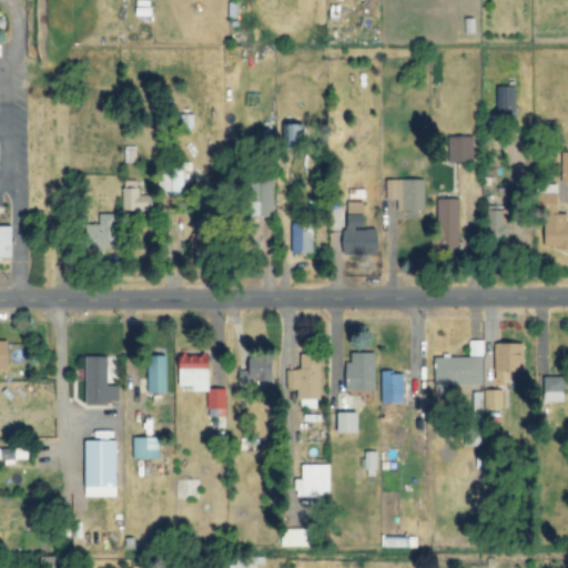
[(496,121),(515,121),(515,87),(496,87),(496,121)]
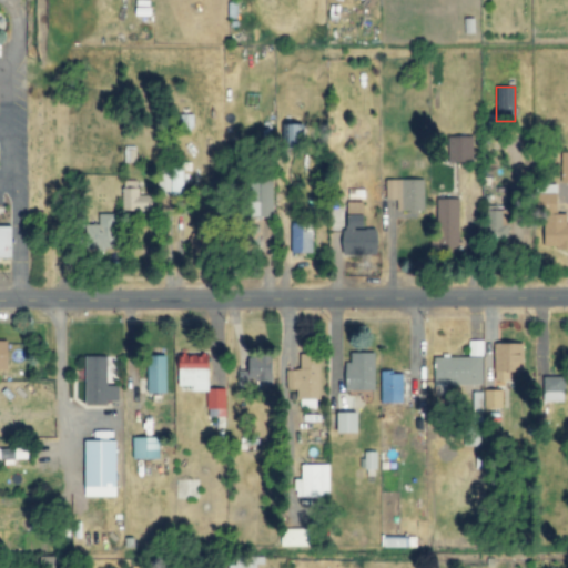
[(282,148),(302,149),(303,125),(282,124),(282,148)]
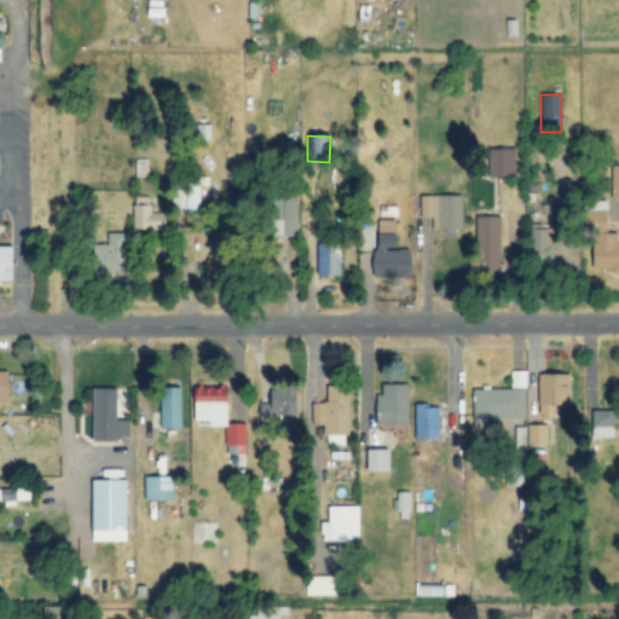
[(514,150),(499,149),(498,167),(513,168),(514,150)]
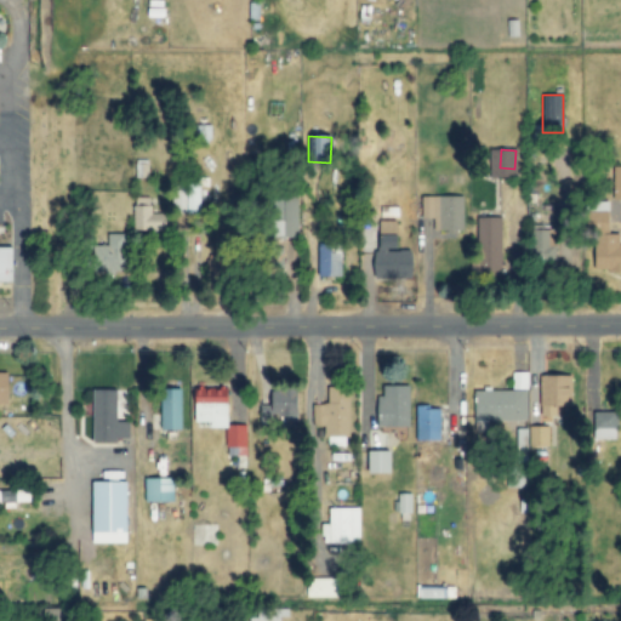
[(200,215),(200,183),(180,184),(180,215),(200,215)]
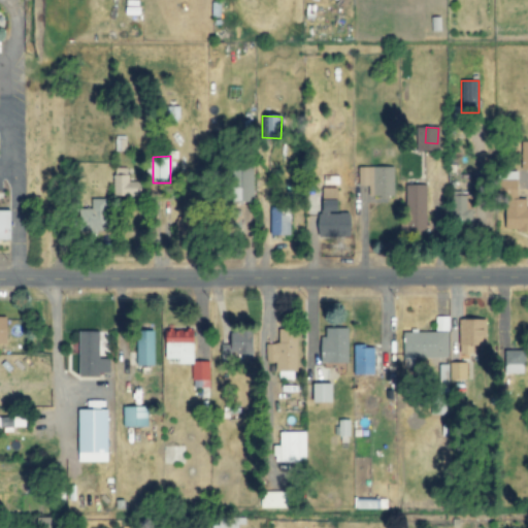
[(235,202),(254,202),(254,166),(234,166),(235,202)]
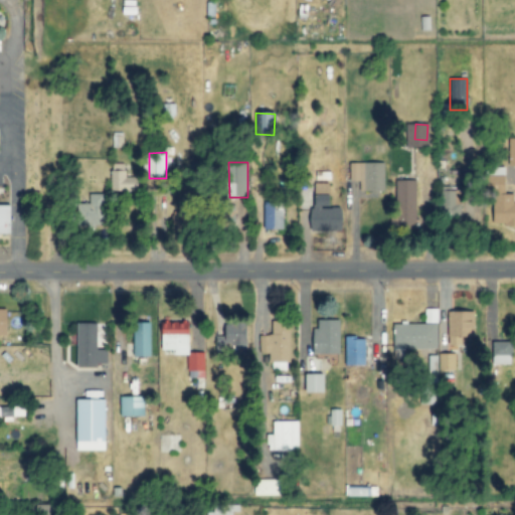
[(350,164),(350,176),(360,175),(361,193),(384,192),(383,163),(350,164)]
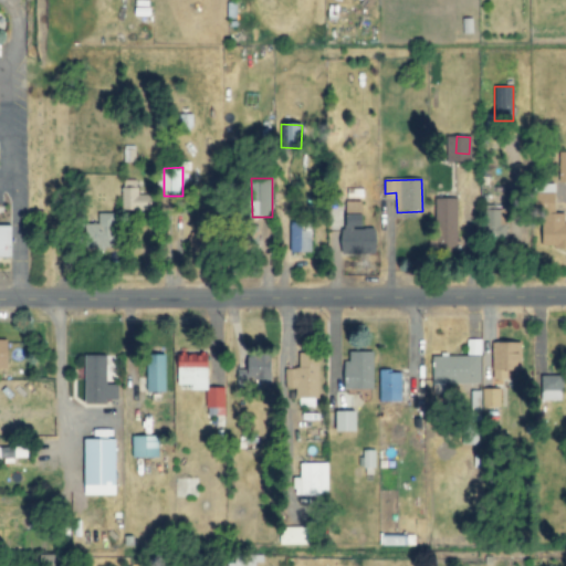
[(121,209),(150,210),(152,196),(136,195),(136,182),(122,181),(121,209)]
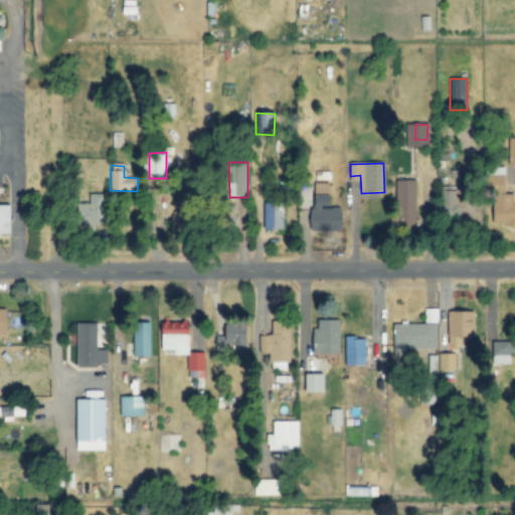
[(491,225),(514,225),(514,203),(514,194),(505,194),(505,176),(492,175),(491,225)]
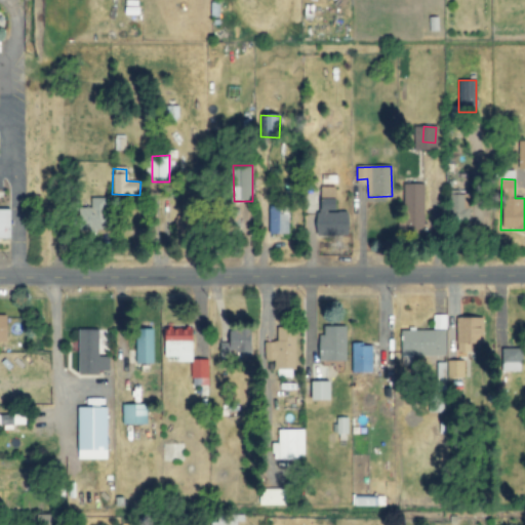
[(423,185),(403,184),(403,214),(423,214),(423,185)]
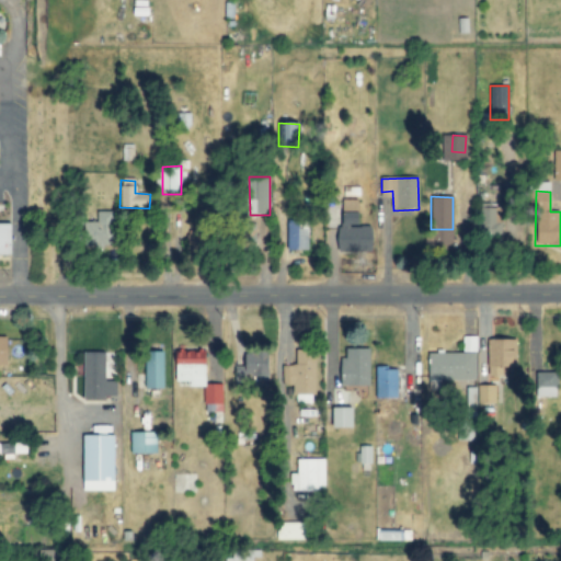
[(500,233),(501,209),(478,208),(477,231),(500,233)]
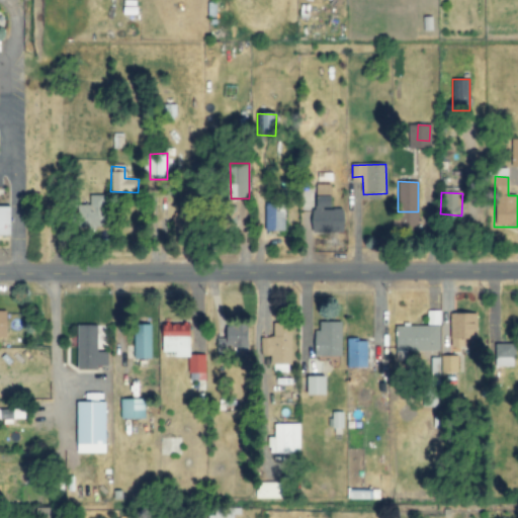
[(81,205),(82,228),(105,227),(104,194),(90,195),(90,205),(81,205)]
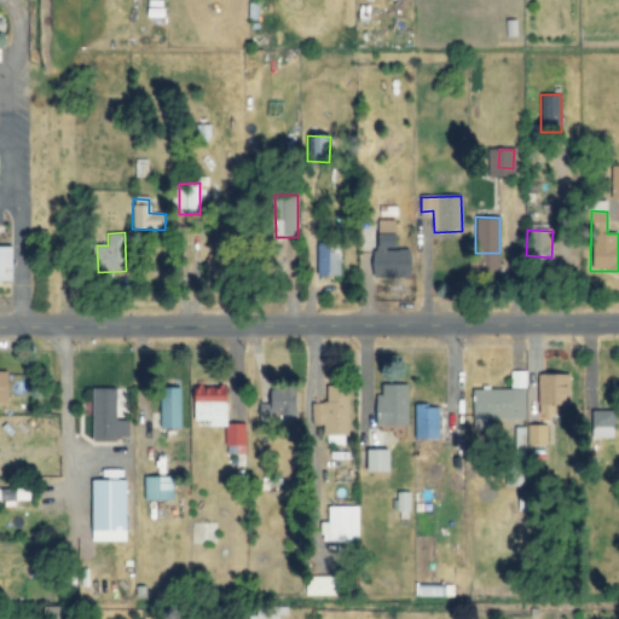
[(375,277),(410,277),(409,250),(397,250),(397,235),(374,235),(375,277)]
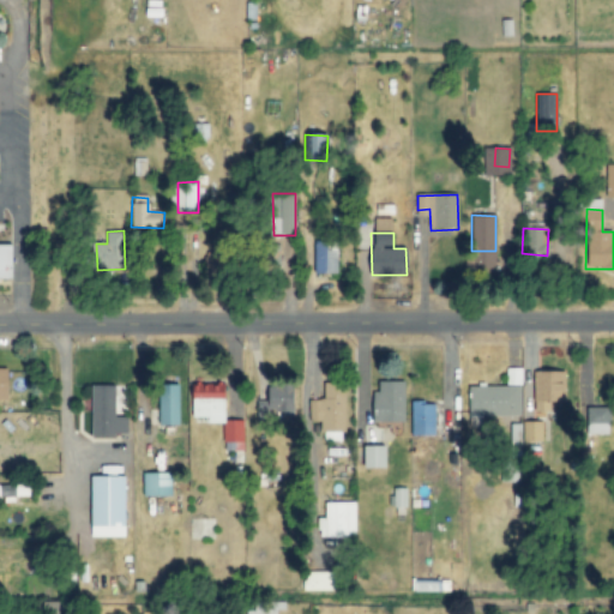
[(337,275),(337,250),(329,250),(329,241),(314,241),(314,274),(337,275)]
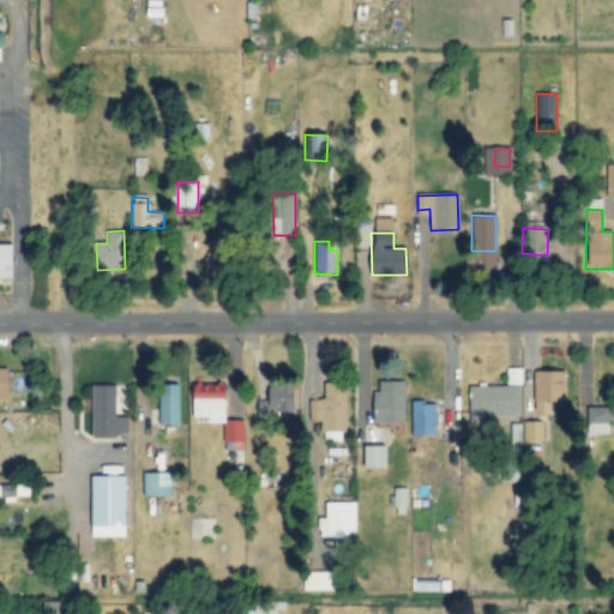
[(0,280),(13,280),(13,246),(0,245),(0,280)]
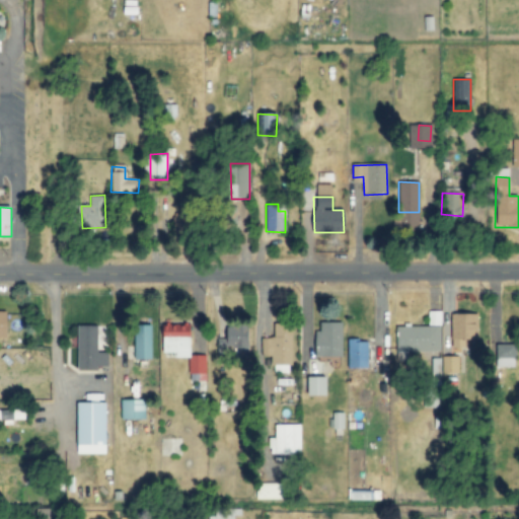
[(193,234),(193,211),(177,210),(176,234),(193,234)]
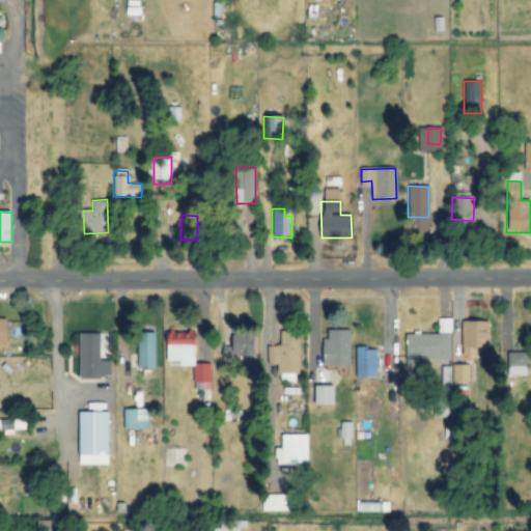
[(0,345),(7,346),(8,318),(0,317),(0,345)]
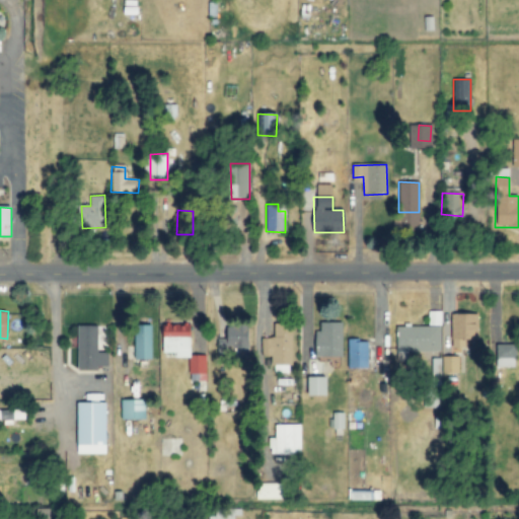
[(477,313),(451,313),(451,348),(464,348),(464,341),(477,341),(477,313)]
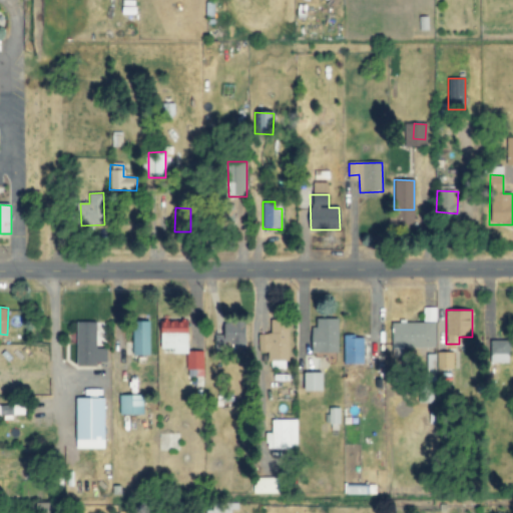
[(339,319),(316,319),(316,328),(312,328),(312,353),(338,353),(339,319)]
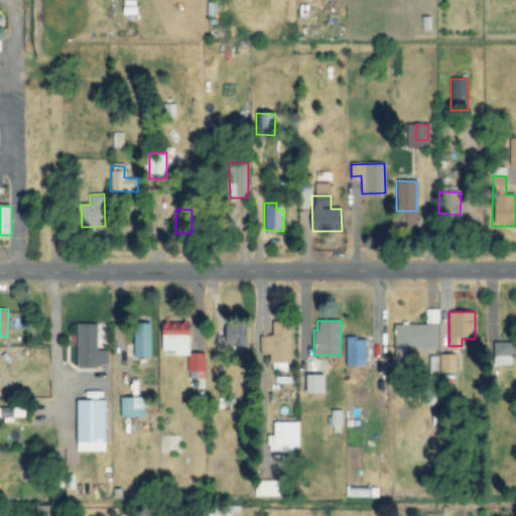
[(290,364),(291,323),(272,321),(272,337),(260,336),(259,354),(270,354),(269,363),(290,364)]
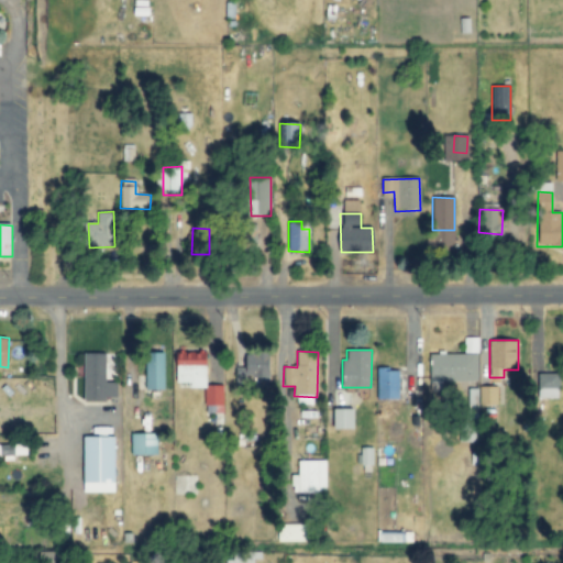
[(271,354),(244,353),(243,381),(269,382),(271,354)]
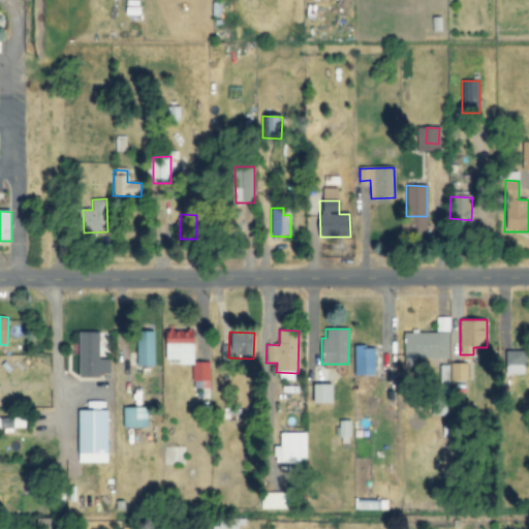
[(99,333),(80,333),(80,376),(110,375),(110,359),(99,359),(99,333)]
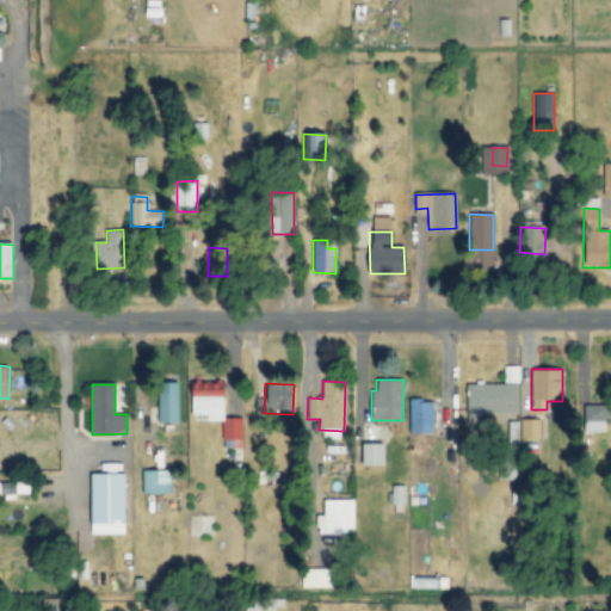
[(177,424),(178,384),(159,384),(158,424),(177,424)]
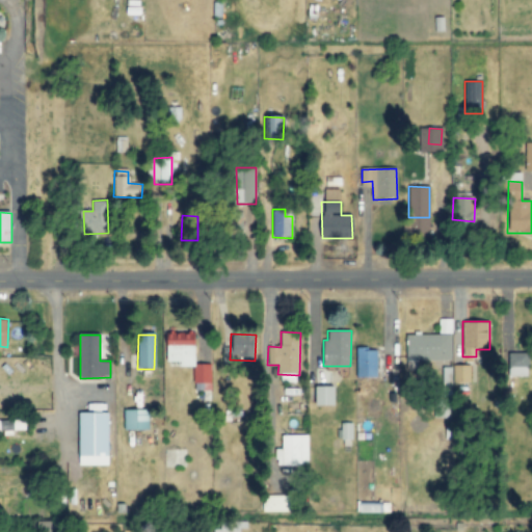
[(211,365),(194,365),(194,335),(167,335),(167,365),(194,366),(193,384),(203,384),(203,389),(210,389),(211,365)]
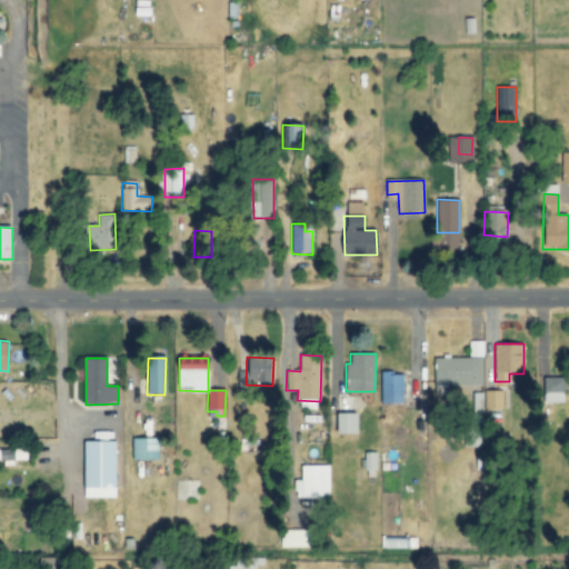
[(403,371),(379,372),(380,400),(403,400),(403,371)]
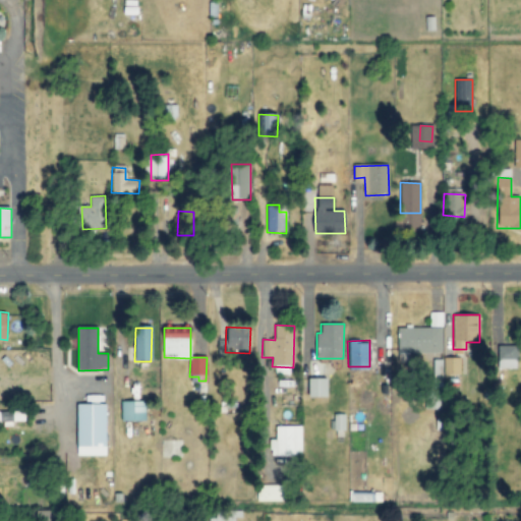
[(517,346),(495,346),(494,359),(517,359),(517,346)]
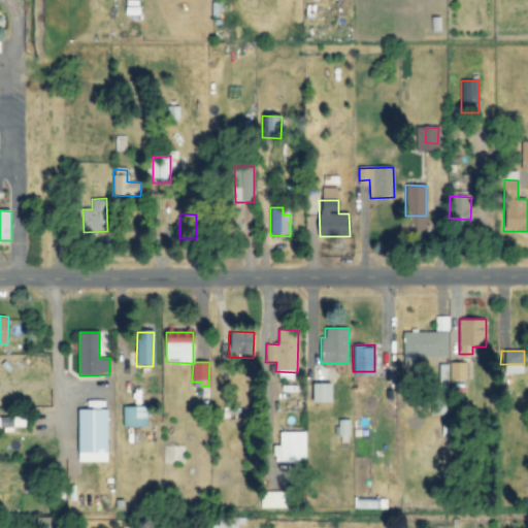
[(332,384),(314,385),(314,403),(333,403),(332,384)]
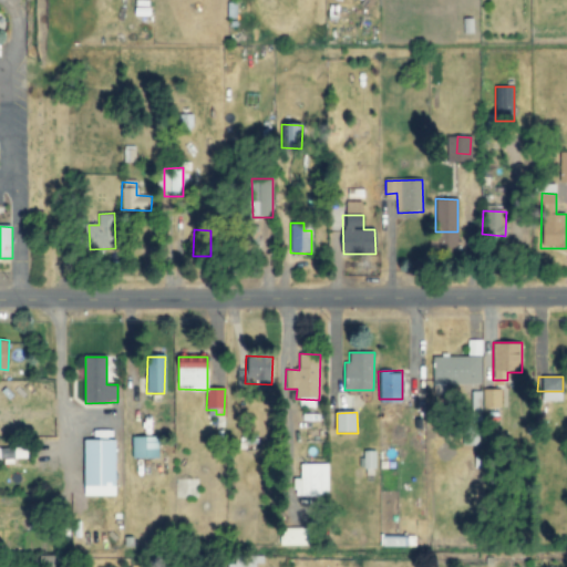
[(158,437),(132,436),(132,459),(158,460),(158,437)]
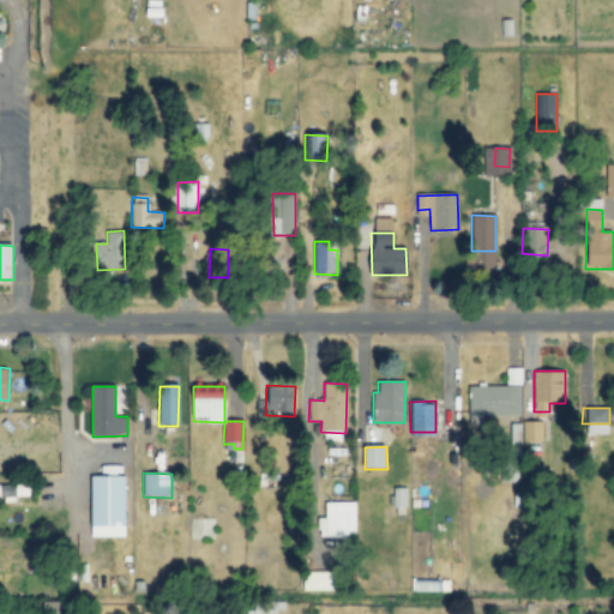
[(91,537),(126,537),(126,477),(92,477),(91,537)]
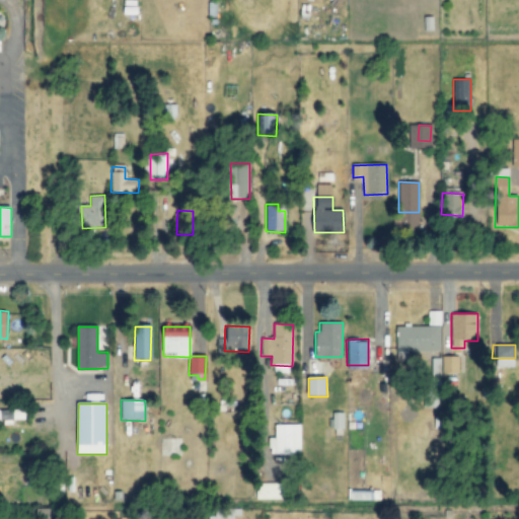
[(25,411),(0,410),(0,422),(13,423),(13,420),(25,420),(25,411)]
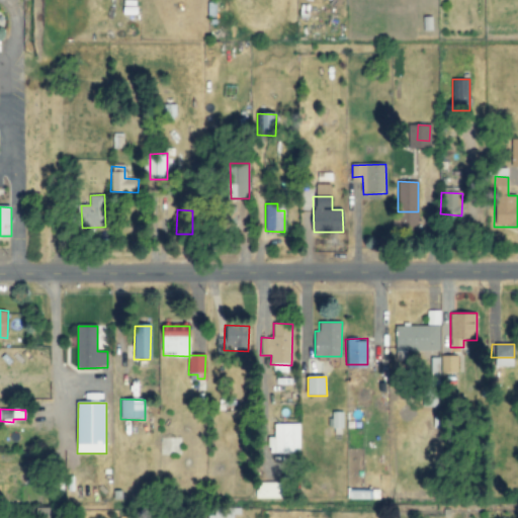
[(343,428),(343,413),(330,413),(330,428),(343,428)]
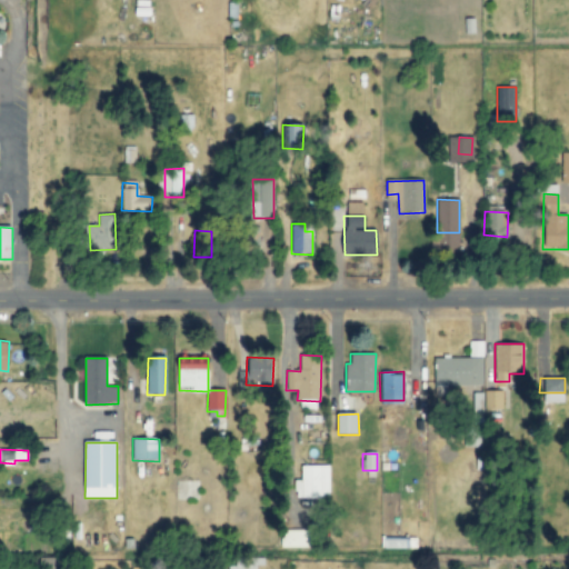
[(329,466),(302,467),(302,498),(330,498),(329,466)]
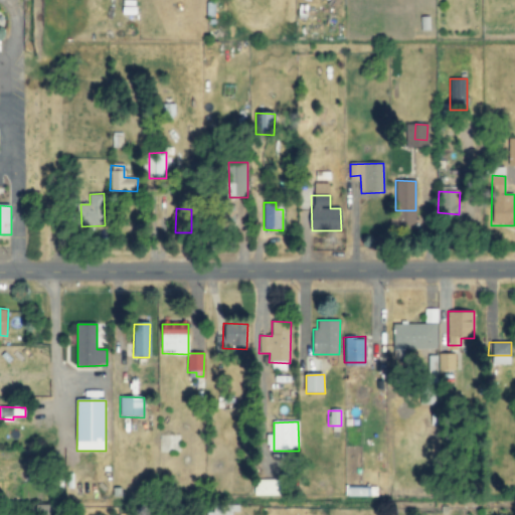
[(280,496),(281,481),(254,480),(253,495),(280,496)]
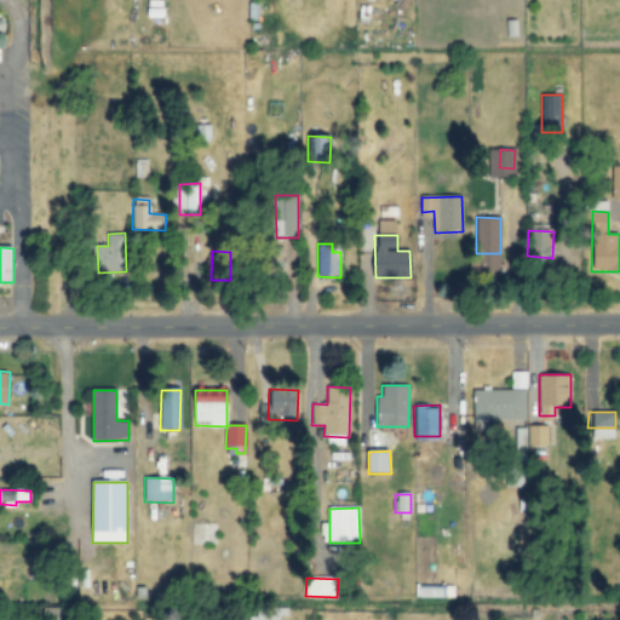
[(279,619),(280,608),(256,608),(254,619),(279,619)]
